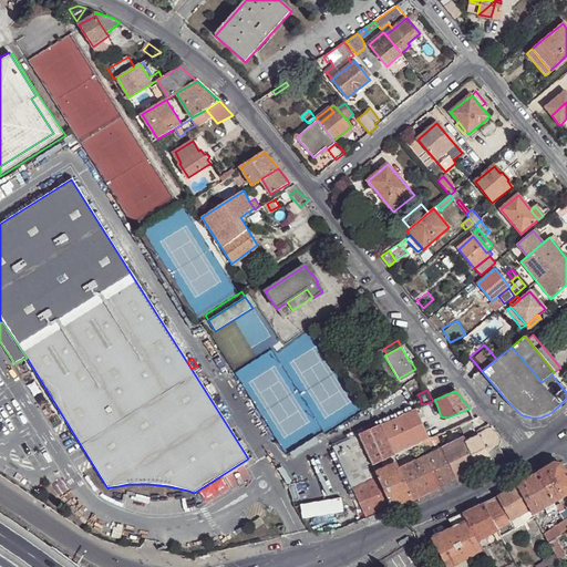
[(422,442),(429,439),(415,408),(358,434),(371,464),(375,462),(388,456),(393,454),(405,449),(409,447),(414,445),(422,442)]
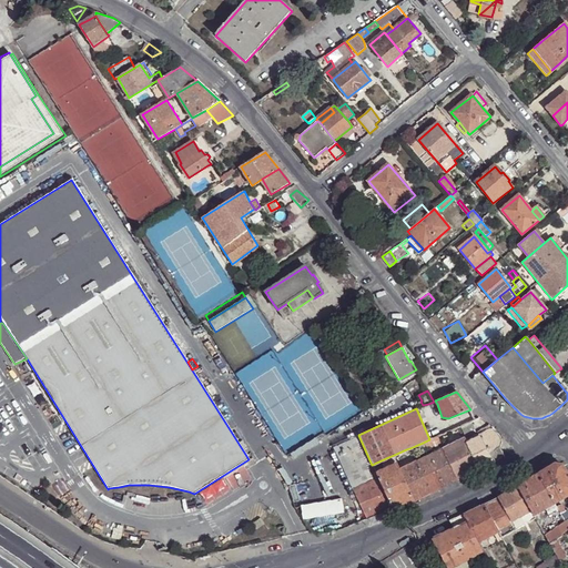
[(496,432),(489,424),(476,432),(486,449),(500,442),(500,437),(496,432)]
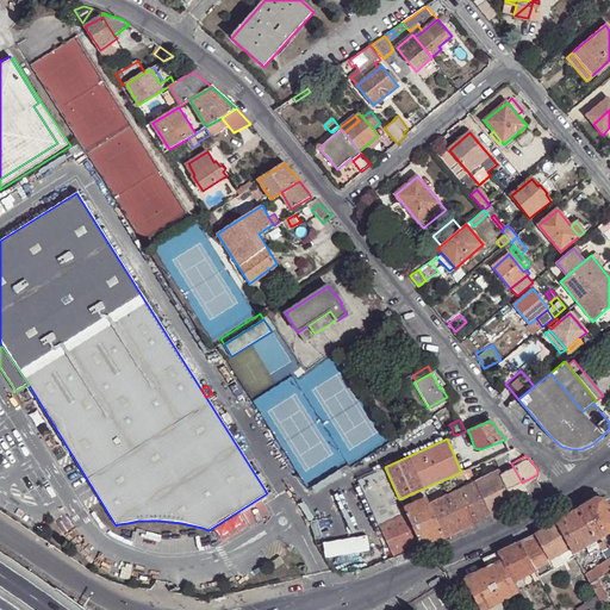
[(522,483),(511,464),(498,471),(515,502),(528,496),(524,487),(522,483)]
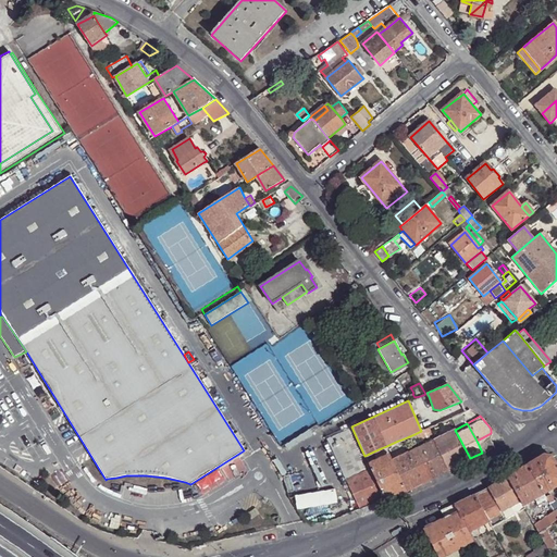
[(369,462),(364,456),(351,426),(327,437),(346,479),(371,469),(369,462)]
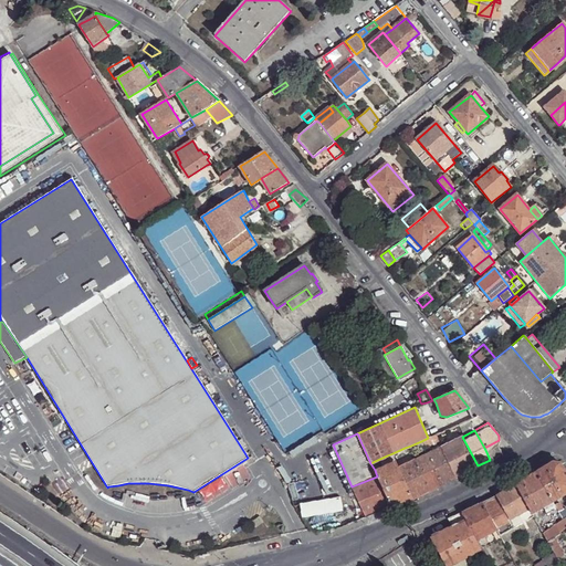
[(435,435),(428,438),(421,441),(425,448),(438,441),(435,435)]
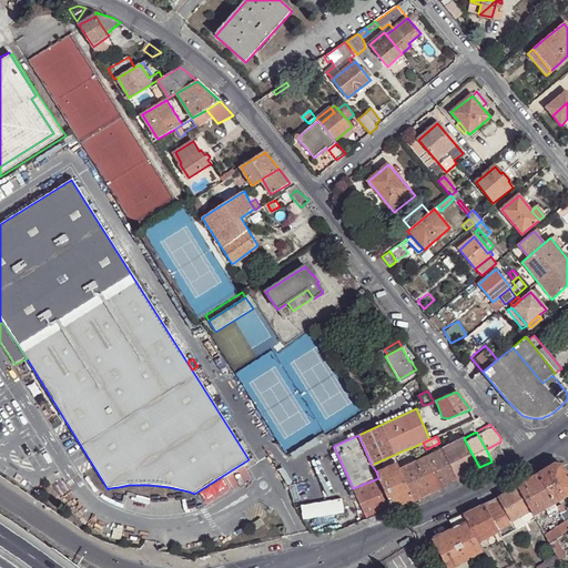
[(479,467),(464,438),(443,448),(458,479),(479,467)]
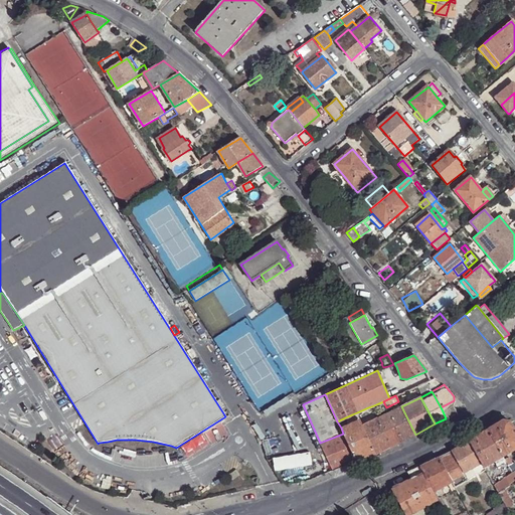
[(443,411),(452,405),(454,400),(441,407),(443,411)]
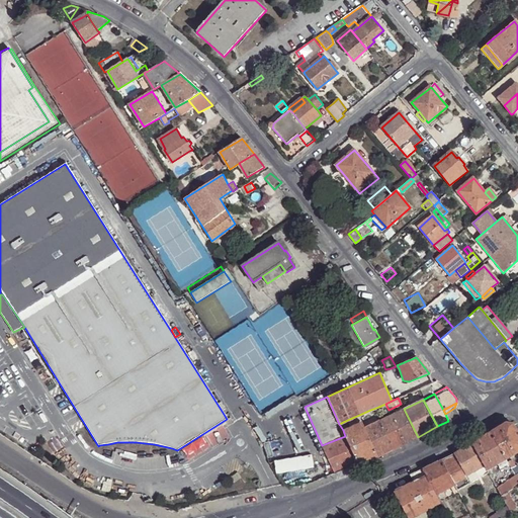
[(389,410),(385,404),(378,407),(380,412),(381,414),(389,411),(389,410)]
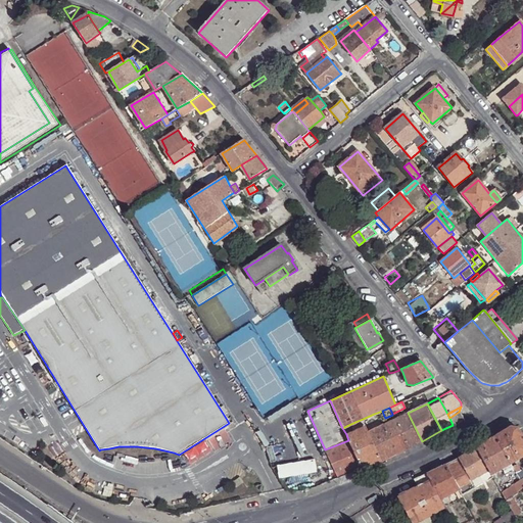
[(449,418),(453,425),(463,419),(459,413),(460,413),(459,412),(449,418)]
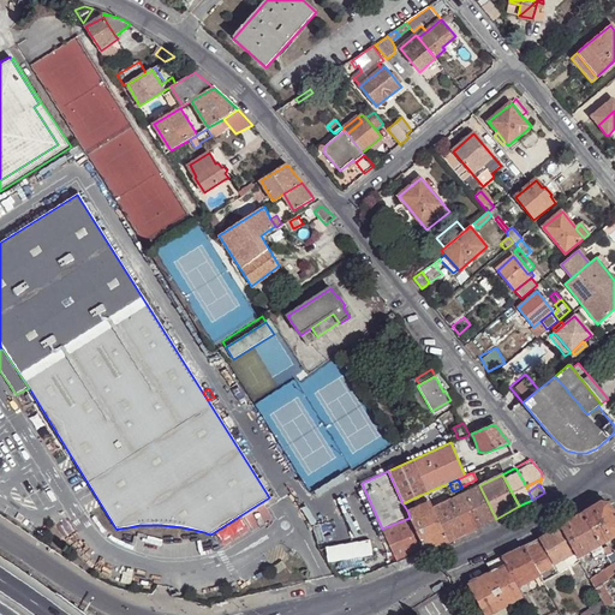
[(479,485),(464,493),(481,526),(496,519),(479,485)]
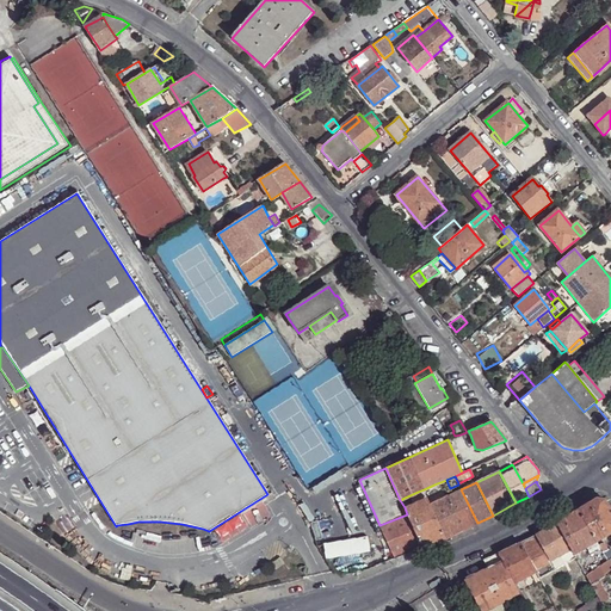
[(439,491),(437,483),(424,489),(427,498),(439,491)]
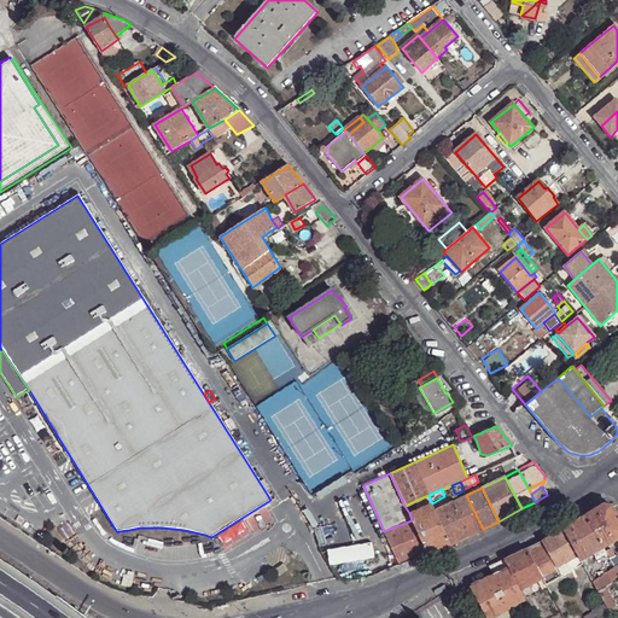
[(466,495),(453,502),(468,535),(483,529),(466,495)]
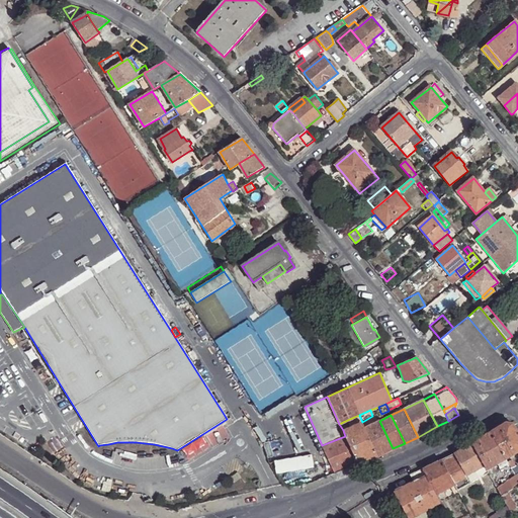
[(364,428),(376,456),(393,448),(379,421),(364,428)]
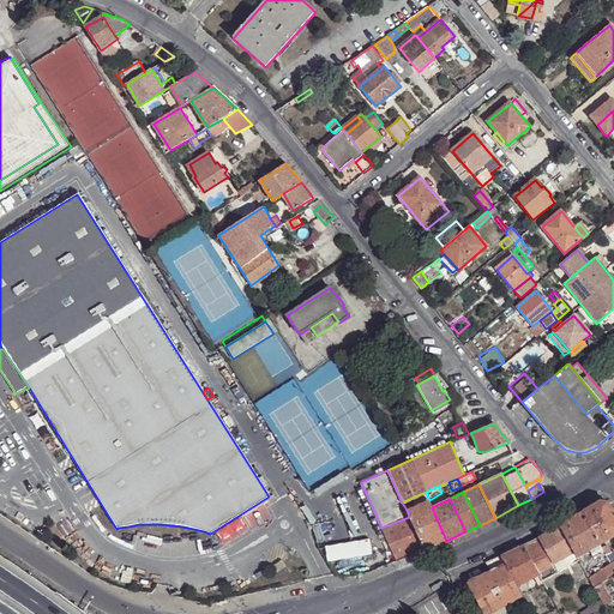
[(432,507),(429,500),(426,501),(410,509),(407,510),(409,517),(423,549),(446,541),(432,507)]
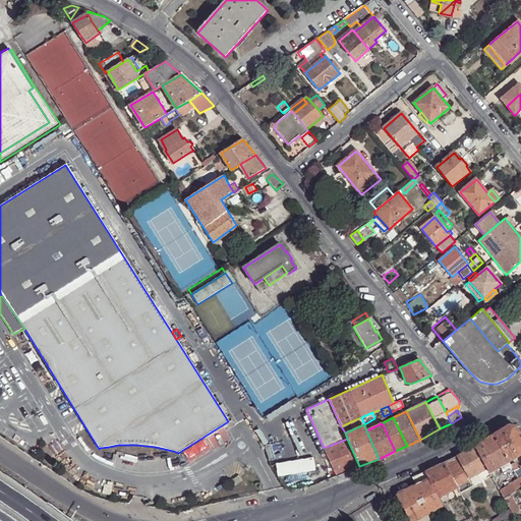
[(502,428),(494,435),(508,462),(520,454),(520,435),(516,426),(509,424),(502,428)]
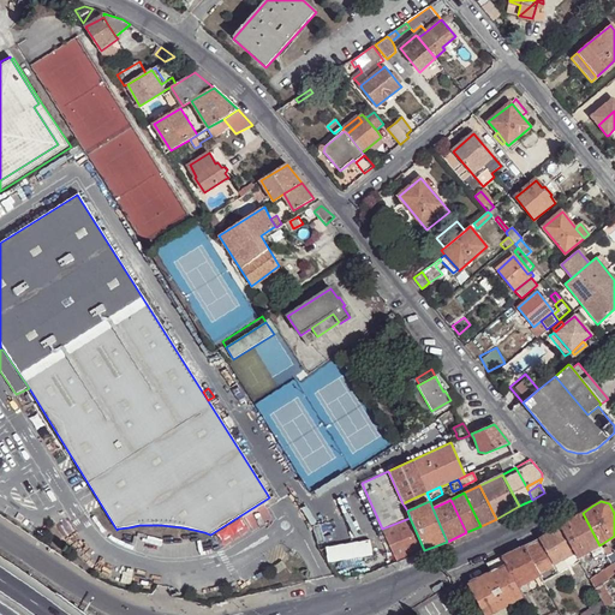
[(583,513),(560,526),(577,557),(583,555),(590,550),(593,556),(603,550),(602,549),(599,545),(583,513)]
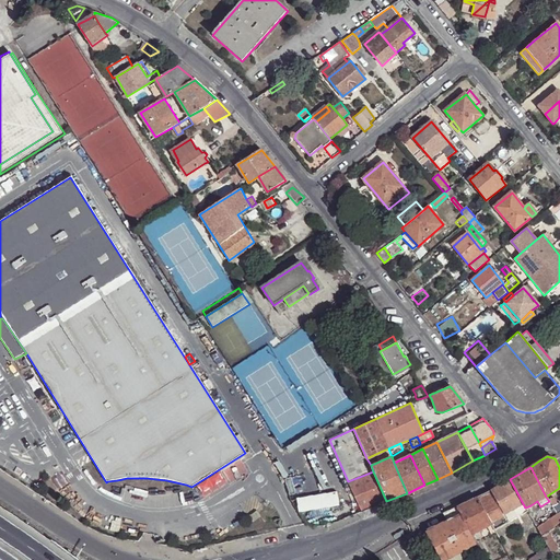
[(373,471),(348,481),(361,511),(386,501),(373,471)]
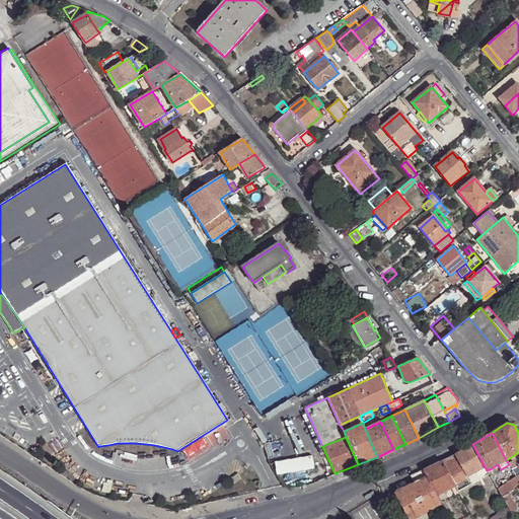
[(472,444),(455,454),(471,484),(475,482),(477,485),(480,482),(478,479),(489,473),(487,470),(472,444)]
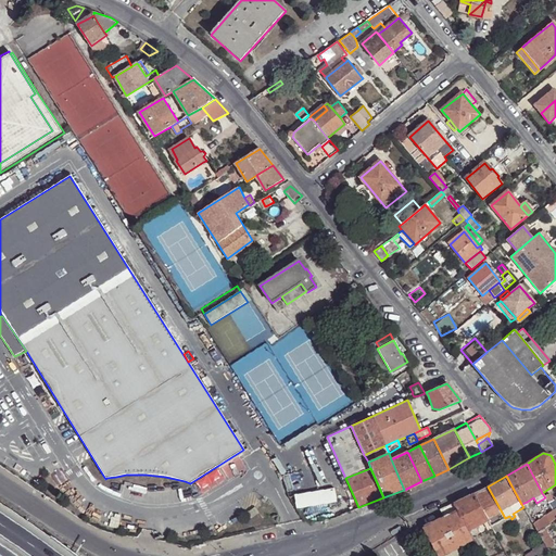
[(488,487),(474,493),(491,526),(498,521),(505,518),(488,487)]
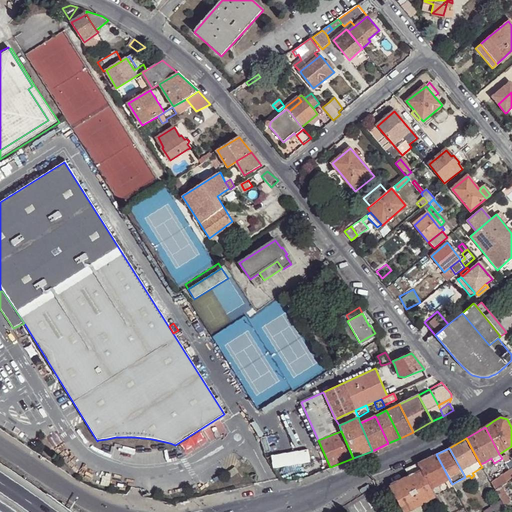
[(307,449),(269,456),(271,469),(309,462),(307,449)]
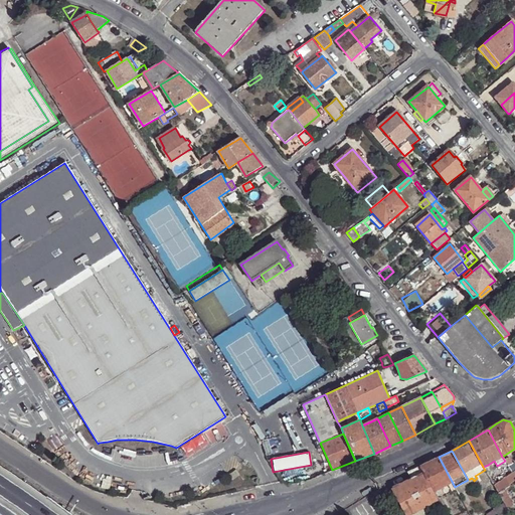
[(424,475),(434,492),(449,484),(453,491),(456,489),(455,487),(439,457),(419,467),(423,473),(424,475)]
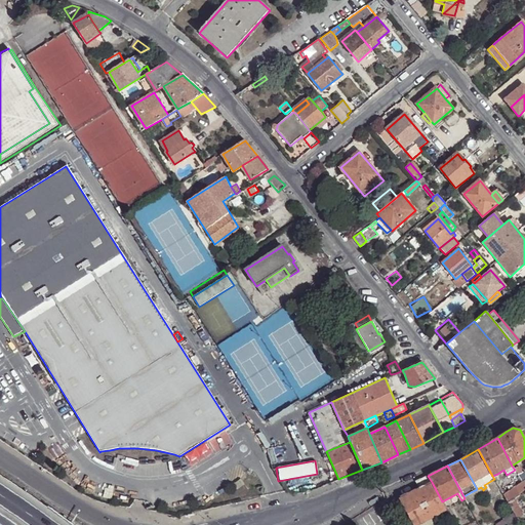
[(514,469),(515,470),(518,475),(523,473),(518,466),(514,469)]
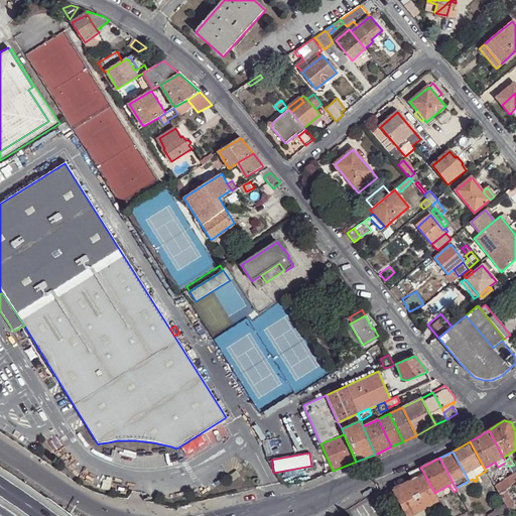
[(484,468),(486,471),(489,476),(493,473),(489,466),(484,468)]
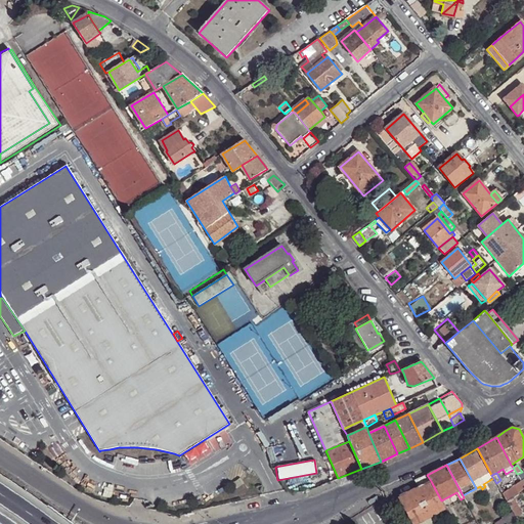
[(390,503),(402,523),(434,523),(450,516),(441,500),(432,483),(431,481),(427,475),(416,480),(419,487),(404,493),(405,496),(399,498),(390,503)]
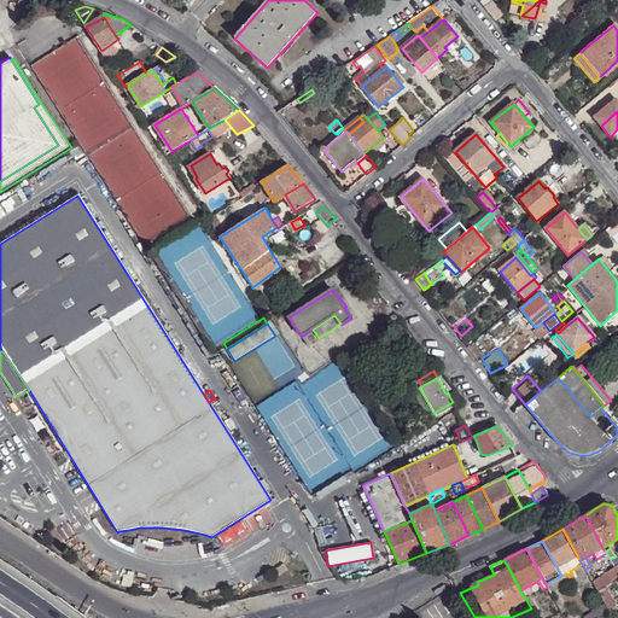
[(287,564),(278,571),(281,576),(291,570),(287,564)]
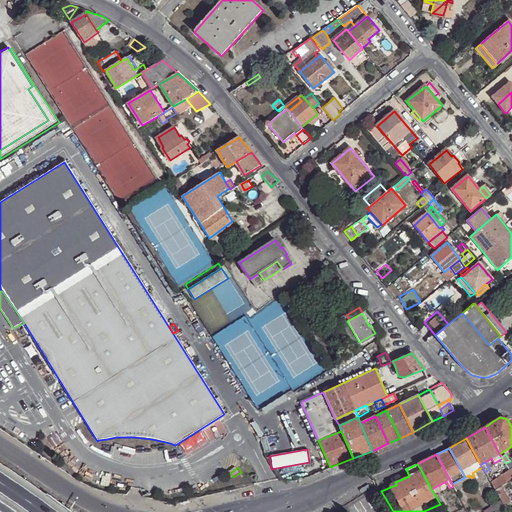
[(510,470),(502,475),(506,481),(511,477),(511,472),(510,470)]
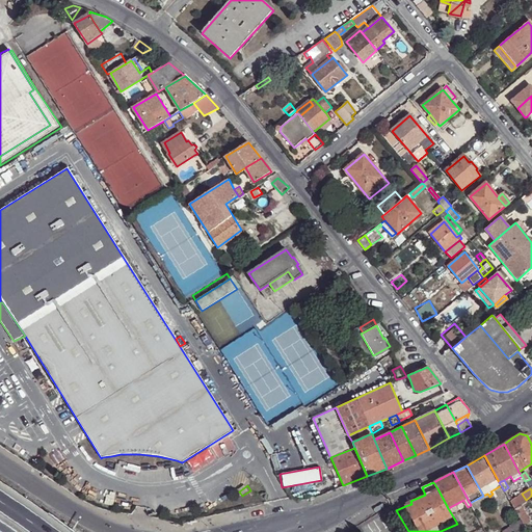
[(480,504),(473,508),(474,509),(482,505),(481,503),(494,496),(493,494),(489,497),(487,494),(483,496),(477,499),(480,504)]
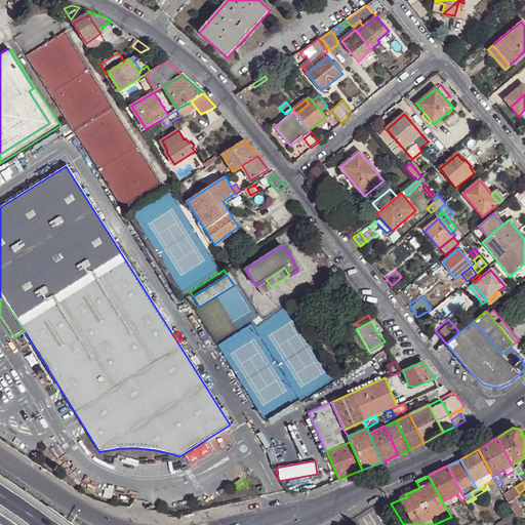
[(519,493),(515,487),(502,495),(508,502),(519,495),(519,493)]
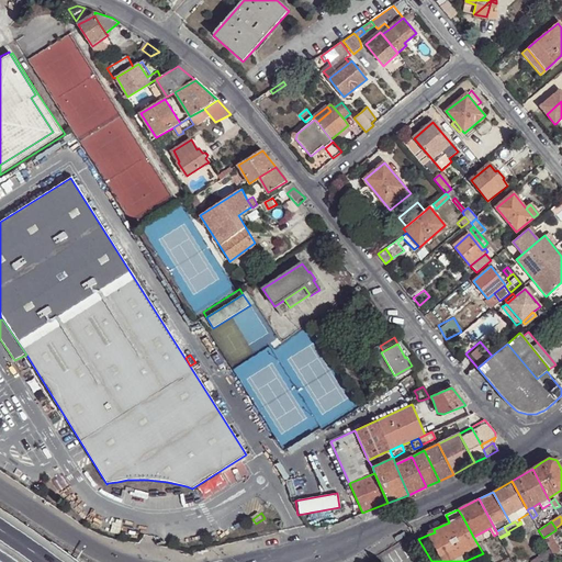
[(504,527),(496,531),(497,534),(499,537),(507,532),(504,527)]
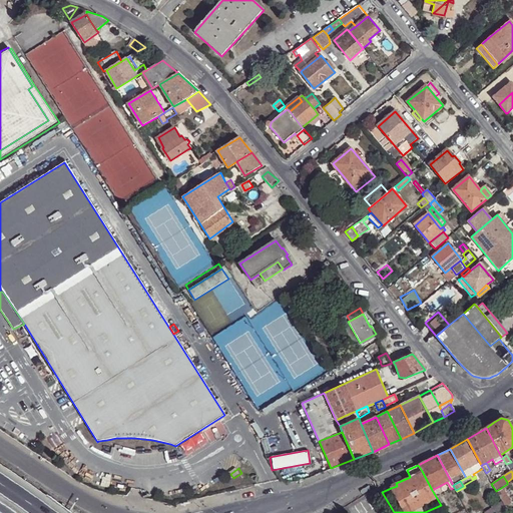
[(485,512),(503,512),(507,511),(502,503),(485,512)]
